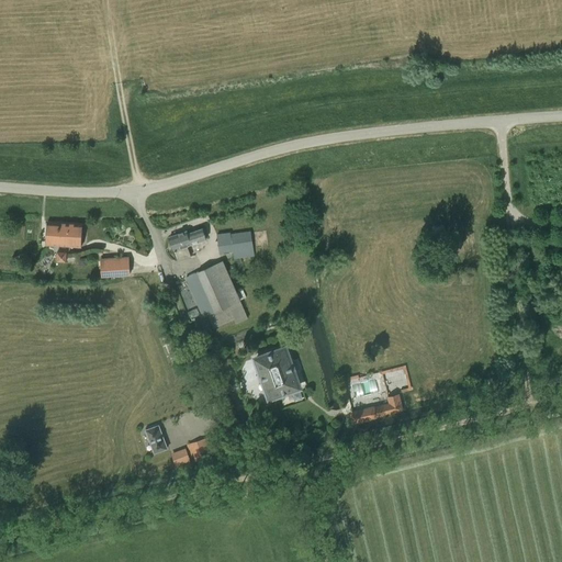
[(48,221),(47,244),(80,246),(81,223),(48,221)]
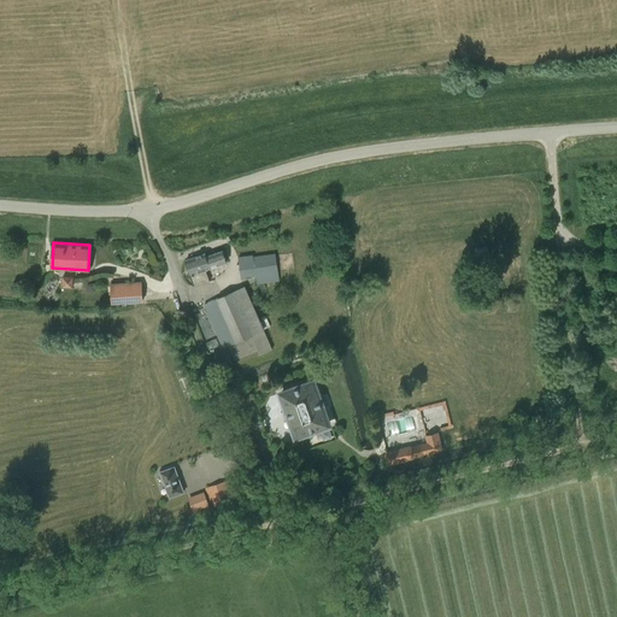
[(205,254),(186,260),(195,287),(209,282),(205,270),(225,263),(222,252),(206,257),(205,254)]
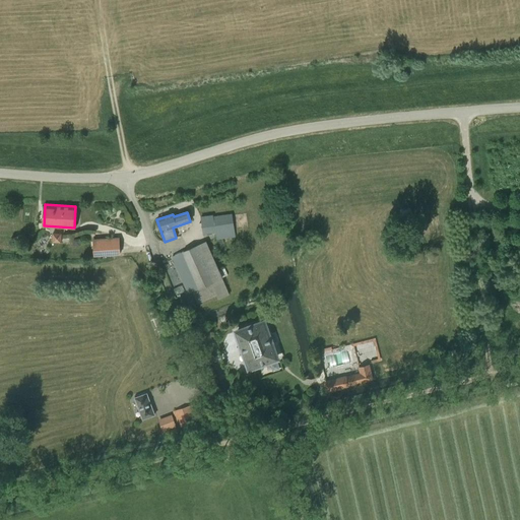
[(212,215),(200,216),(203,235),(215,233),(216,240),(235,238),(232,213),(212,216),(212,215)]
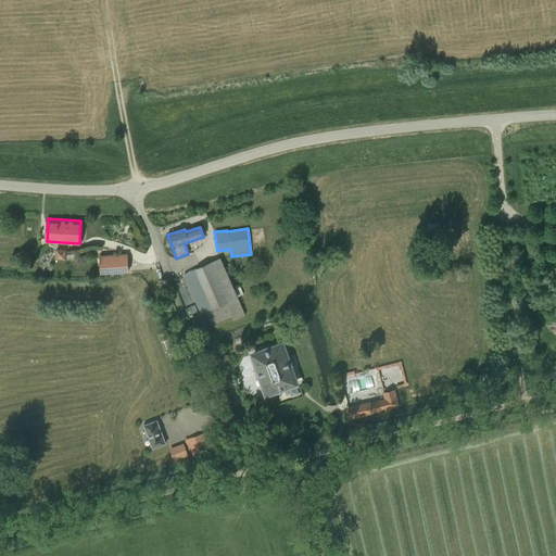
[(57,249),(55,258),(65,260),(66,250),(57,249)]
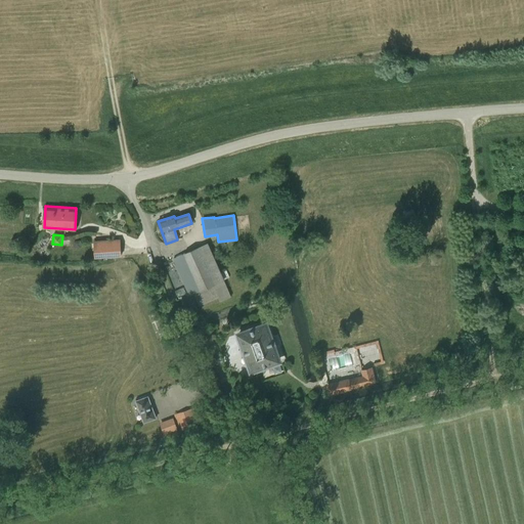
[(120,238),(93,241),(94,258),(121,257),(120,238)]
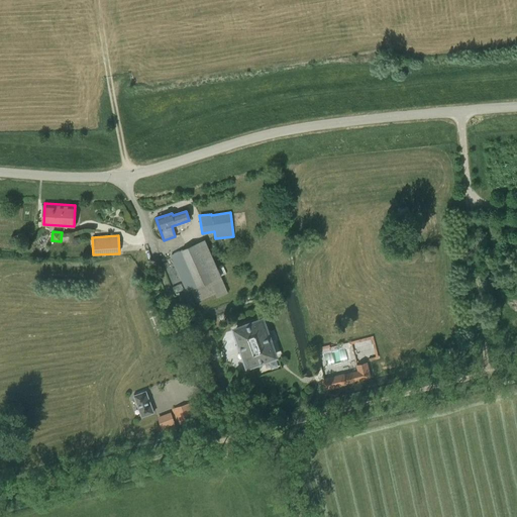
[(205,239),(170,255),(186,292),(192,290),(197,302),(215,294),(217,298),(228,293),(221,276),(226,274),(223,266),(217,269),(205,239)]
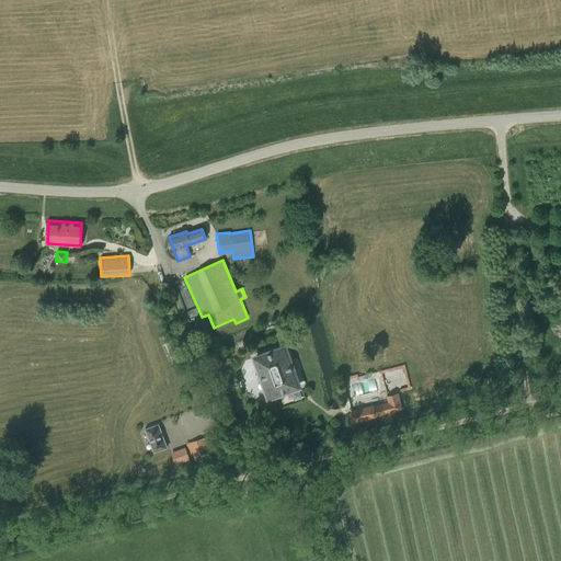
[(284,350),(256,359),(270,396),(297,386),(284,350)]
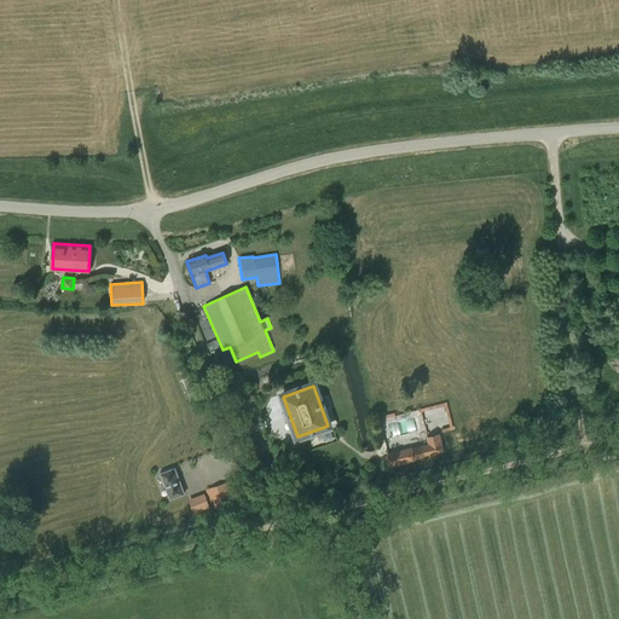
[(416,417),(387,424),(391,438),(420,431),(416,417)]
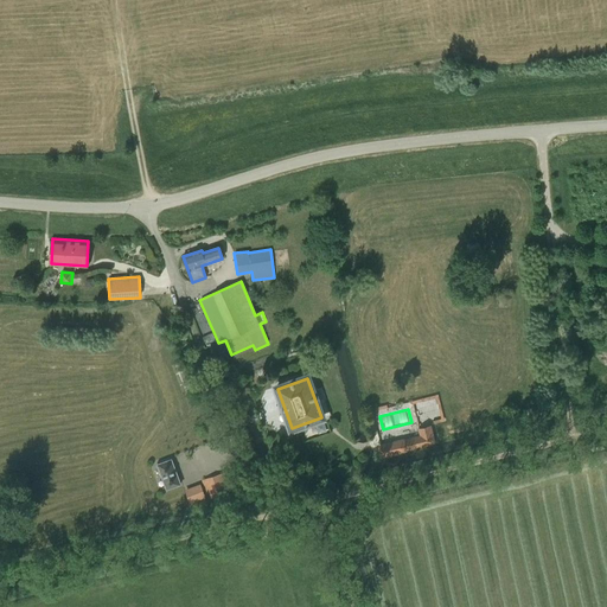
[(379,447),(382,452),(385,454),(434,442),(430,427),(420,429),(421,436),(379,447)]
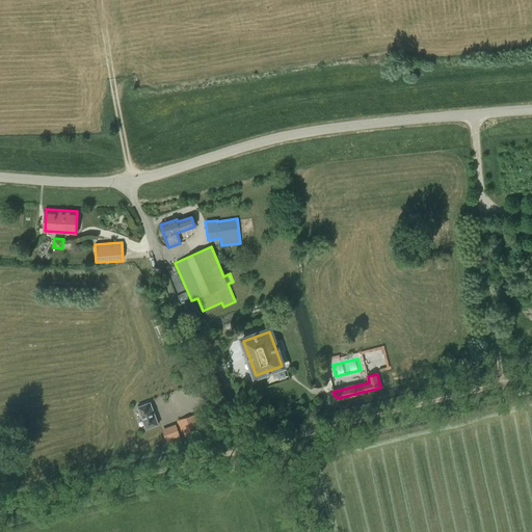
[(151,402),(137,406),(145,429),(159,425),(151,402)]
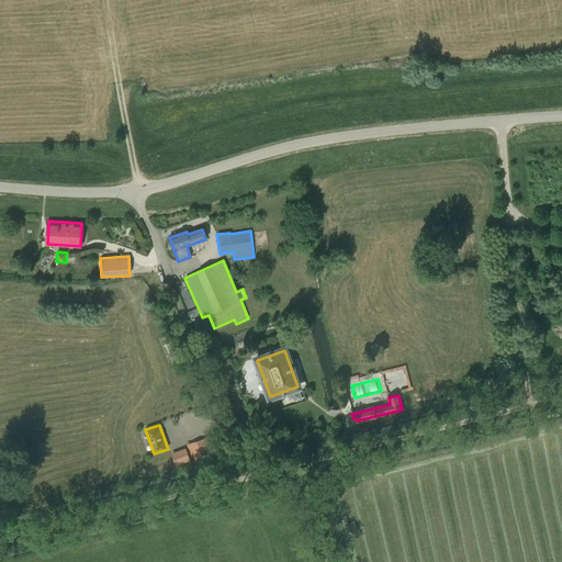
[(208,438),(187,445),(192,462),(213,456),(208,438)]
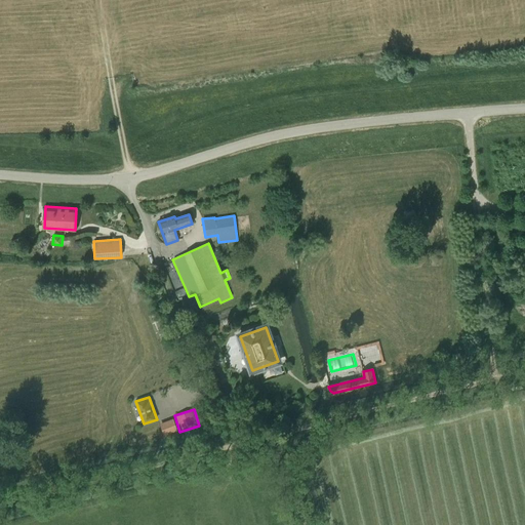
All buildings are outlined.
